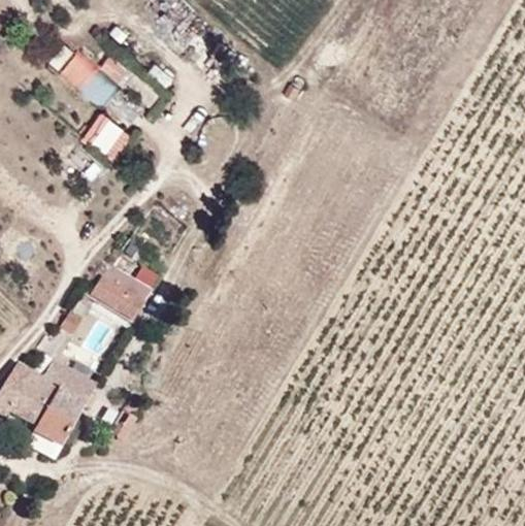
[(43,62),(55,71),(71,51),(61,42),(43,62)]
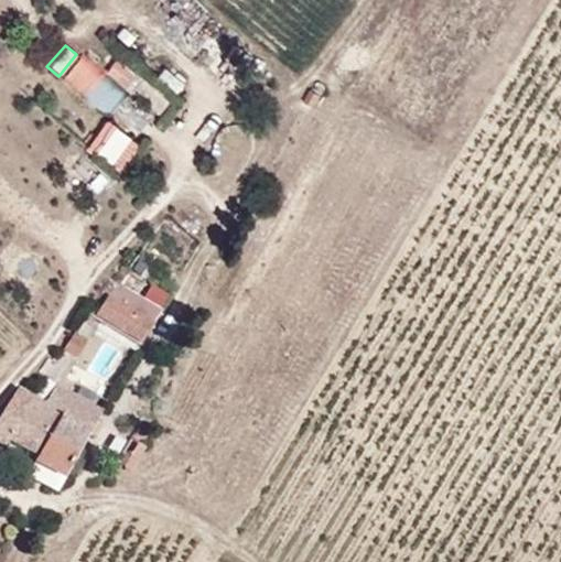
[(82,52),(61,76),(82,95),(103,71),(82,52)]
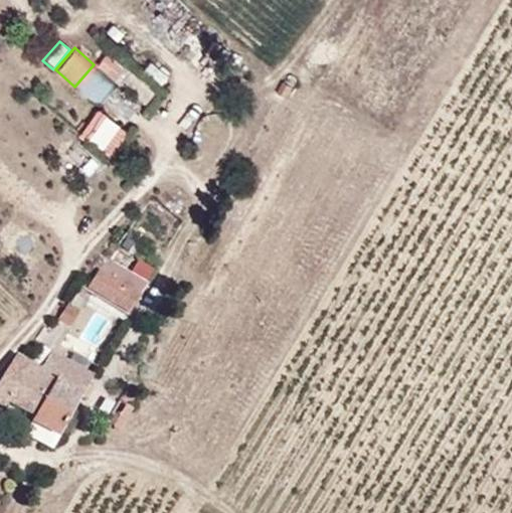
[(95,68),(77,87),(94,102),(111,83),(95,68)]
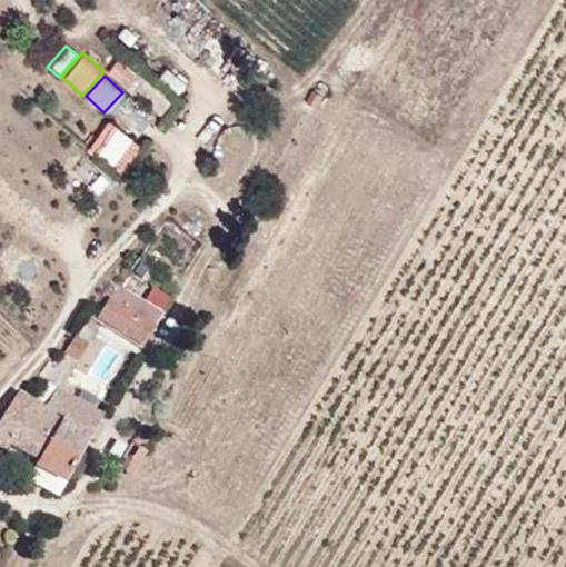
[(119,172),(140,146),(106,119),(85,147),(119,172)]
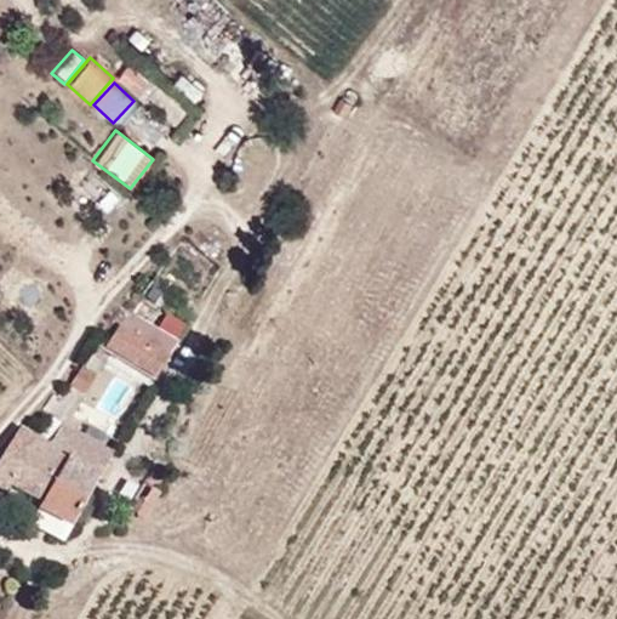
[(78,523),(123,446),(75,420),(118,346),(165,372),(175,353),(118,324),(108,341),(98,336),(41,438),(20,426),(0,458),(0,482),(11,489),(17,480),(46,495),(41,505),(78,523)]
